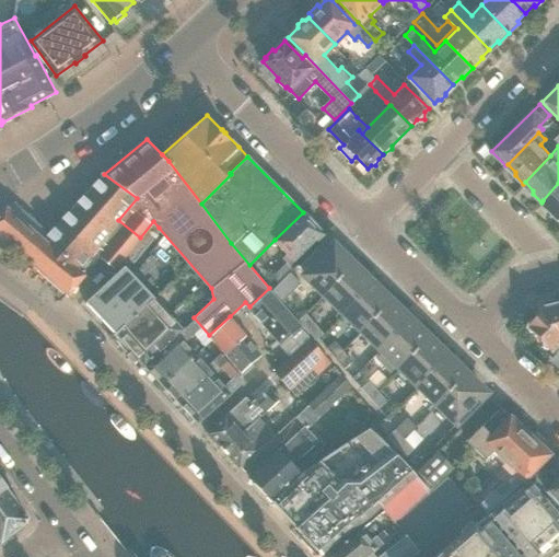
[(126,255),(140,238),(118,220),(137,198),(104,174),(60,220),(100,256),(115,268),(120,262),(126,255)]
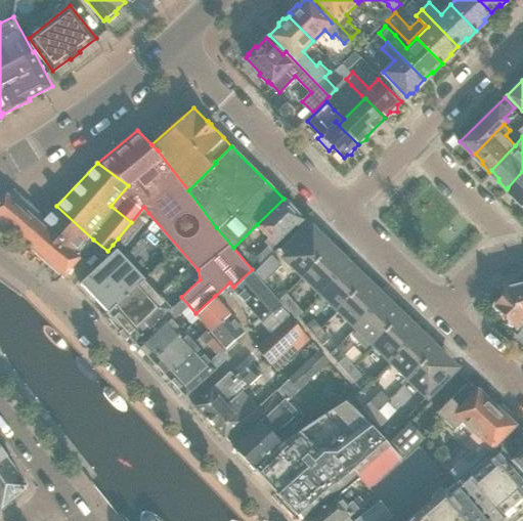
[(522,171),(508,187),(516,196),(516,199),(522,205),(522,171)]
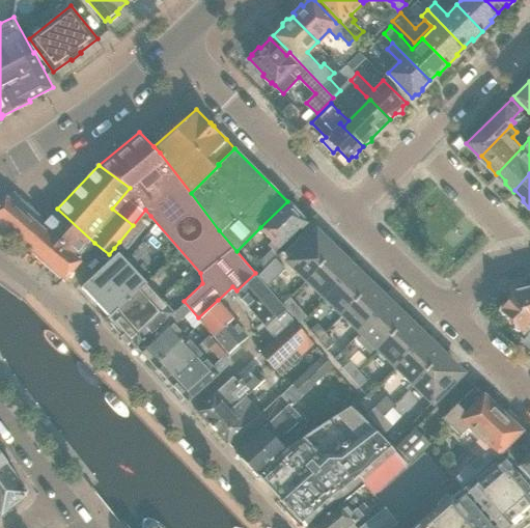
[(94,243),(57,209),(48,220),(15,190),(8,197),(6,195),(0,201),(0,221),(64,280),(94,243)]
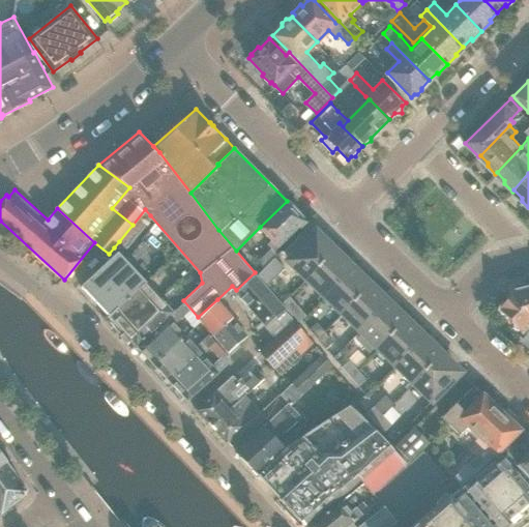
[(271,239),(268,243),(270,246),(258,259),(264,266),(277,253),(274,251),(305,221),(297,212),(299,209),(291,201),(289,203),(287,201),(260,227),(271,239)]
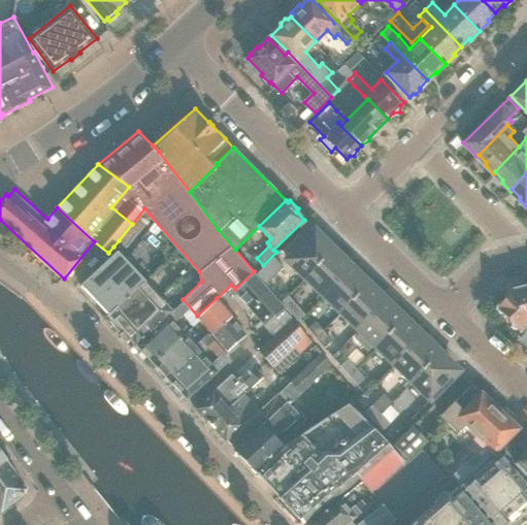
[(125,245),(150,215),(144,208),(132,224),(119,240),(125,245)]
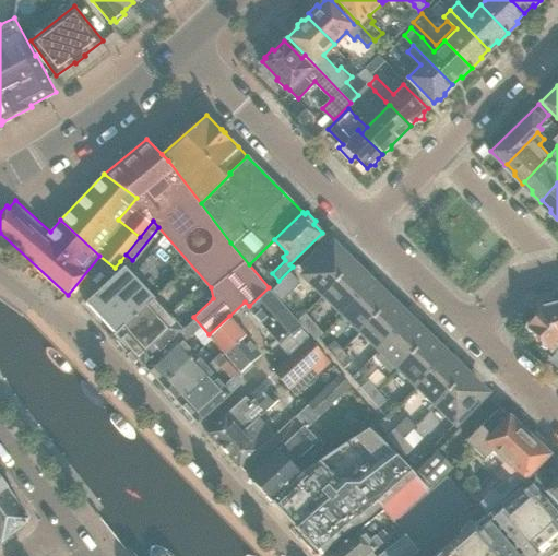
[(322,296),(353,263),(351,261),(352,258),(346,252),(343,253),(334,245),(303,278),(322,296)]
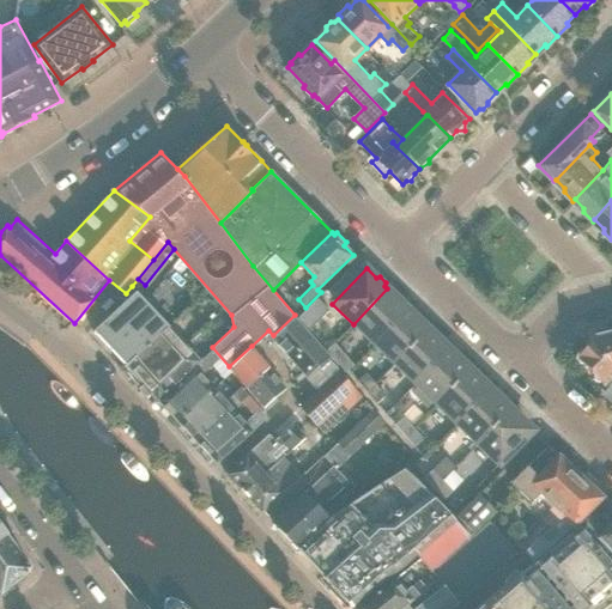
[(375,343),(408,309),(399,299),(399,296),(393,290),(389,291),(387,288),(353,324),(375,343)]
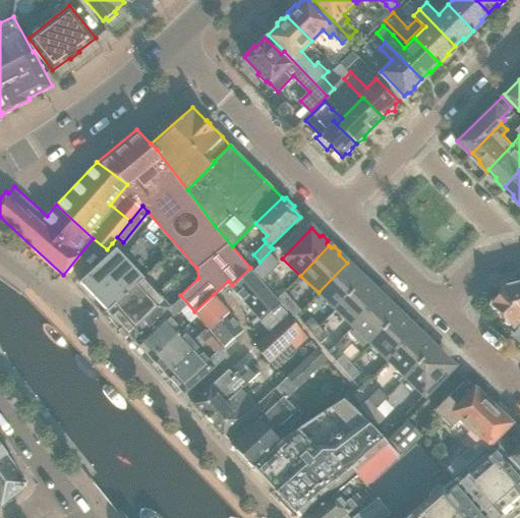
[(108,310),(143,277),(116,246),(80,281),(108,310)]
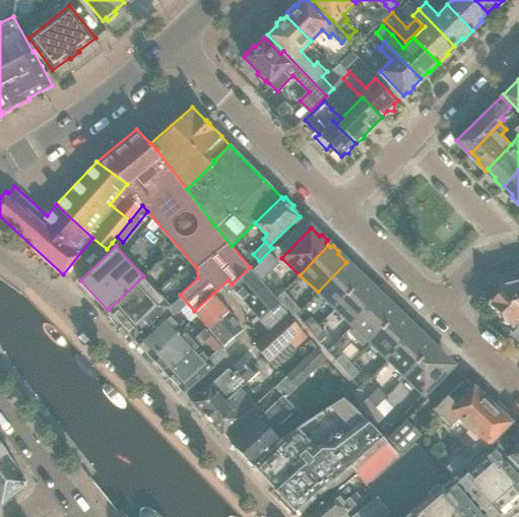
[(279,261),(269,251),(252,269),(262,279),(279,261)]
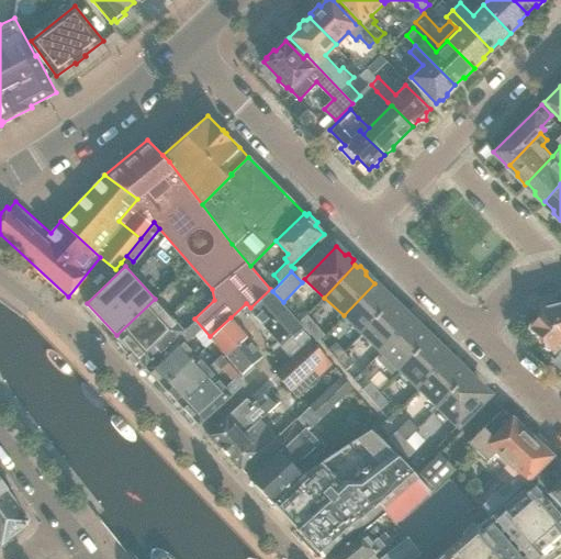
[(362,334),(393,301),(391,299),(391,297),(385,290),(382,291),(374,283),(344,315),(362,334)]
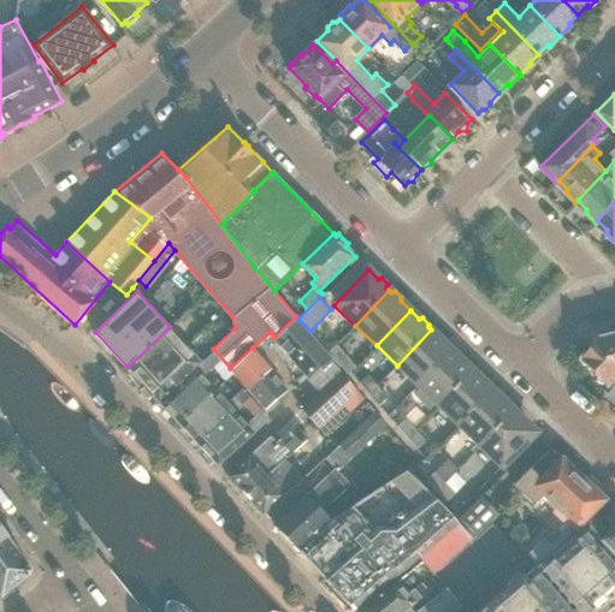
[(291,356),(314,337),(299,319),(296,316),(275,337),(291,356)]
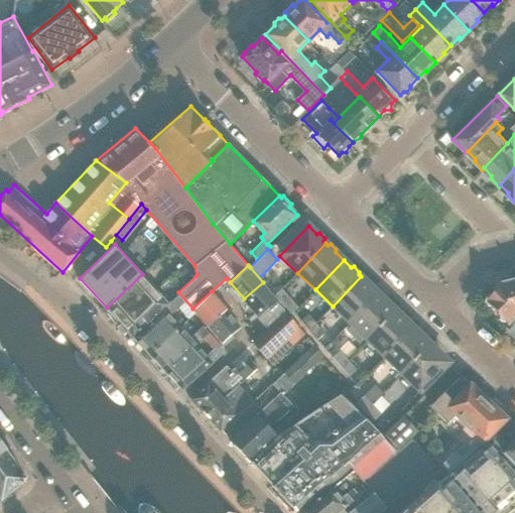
[(121,323),(155,288),(142,274),(107,307),(121,323)]
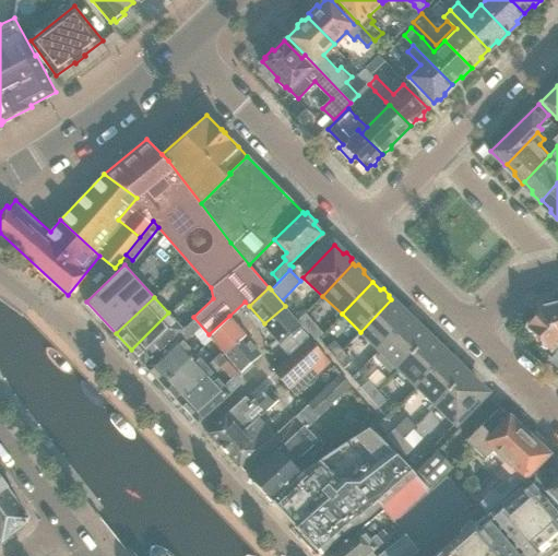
[(380,350),(410,318),(401,309),(402,307),(395,300),(393,302),(391,299),(360,332),(380,350)]
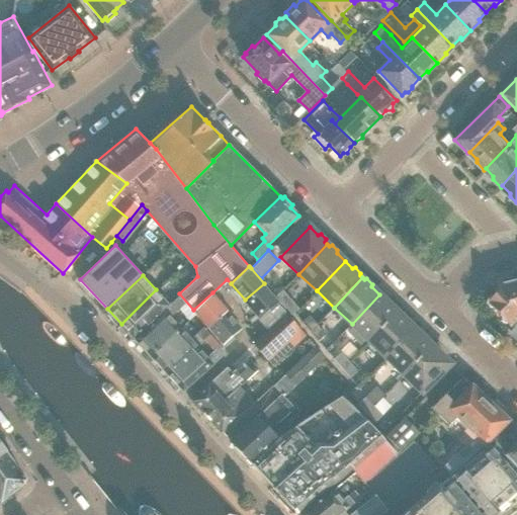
[(516,280),(503,284),(493,295),(489,297),(487,302),(489,306),(493,307),(502,315),(502,319),(505,321),(508,321),(510,323),(516,316),(516,280)]
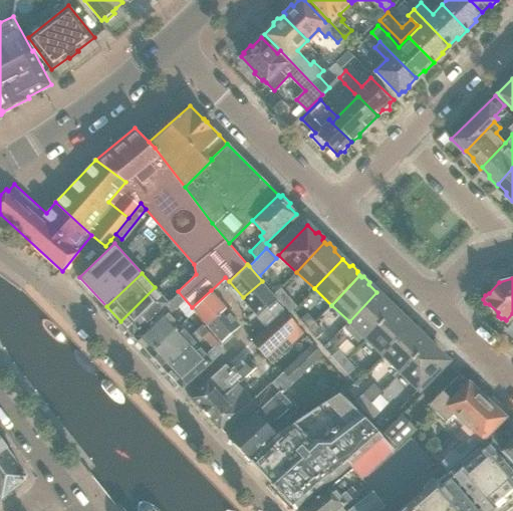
[(258,315),(275,299),(277,298),(262,281),(243,297),(258,315)]
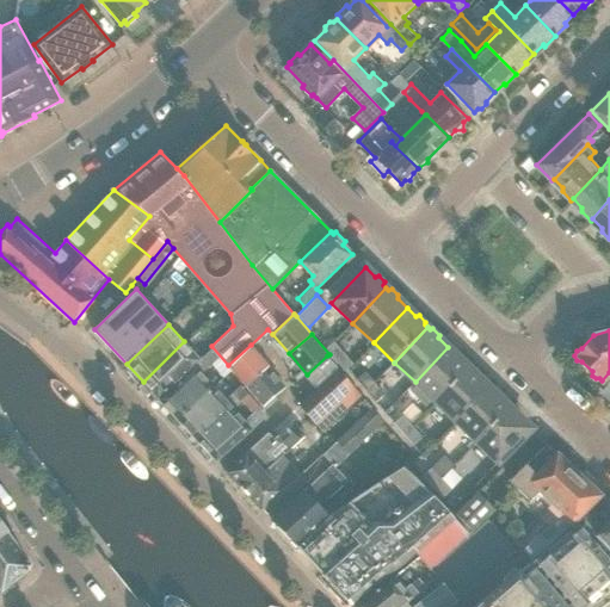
[(353,360),(334,339),(326,346),(345,367),(353,360)]
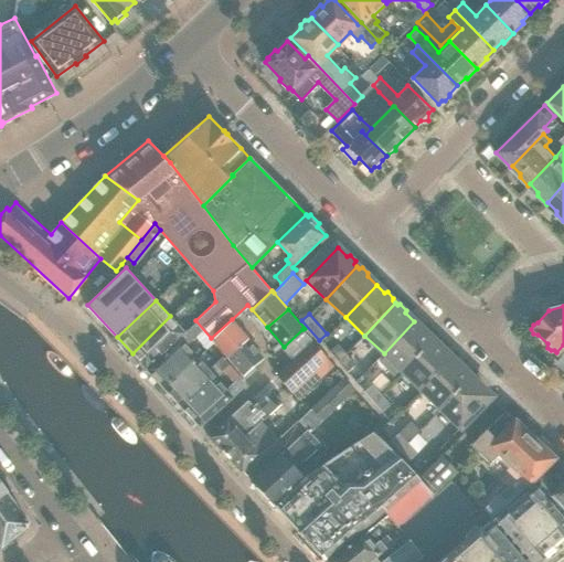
[(184,331),(170,316),(132,353),(146,368),(184,331)]
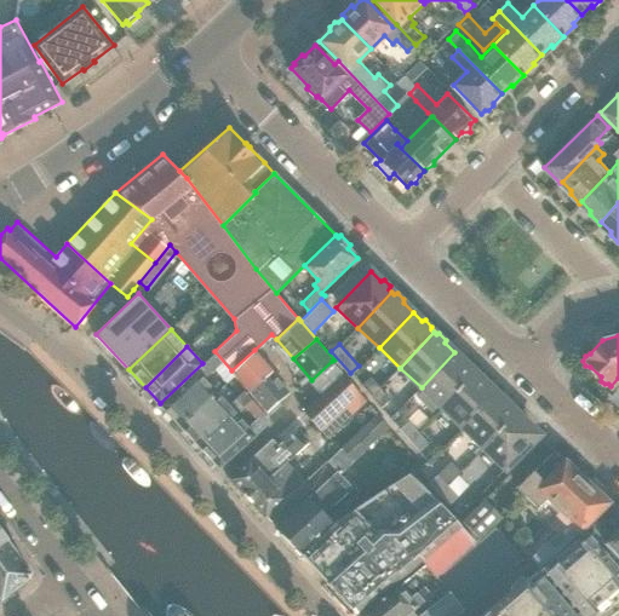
[(250,391),(271,370),(254,350),(231,370),(234,373),(250,391)]
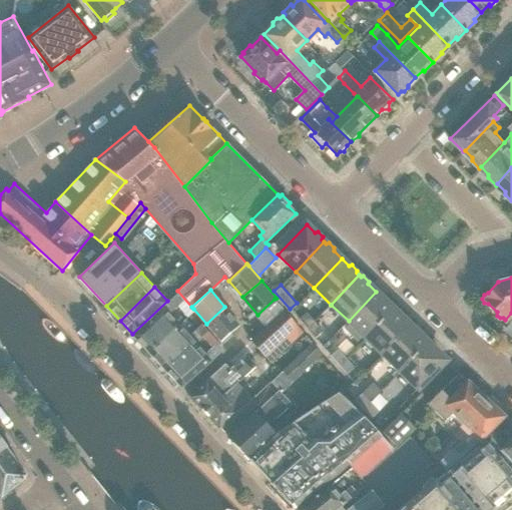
[(193,309),(191,307),(177,291),(167,301),(132,334),(149,352),(178,324),(168,313),(178,303),(188,314),(193,309)]
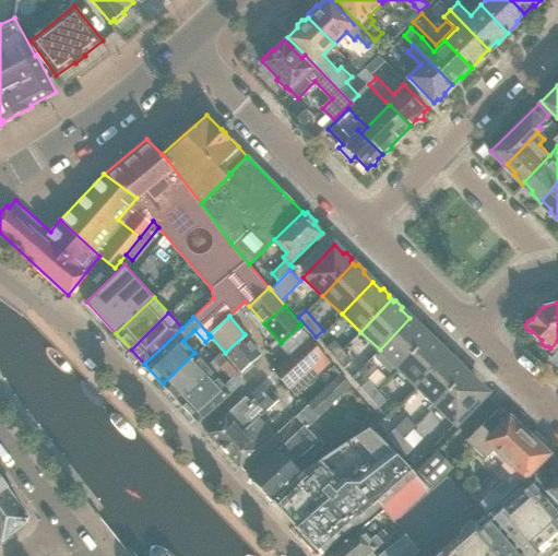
[(399,367),(428,336),(426,334),(427,331),(420,326),(418,327),(410,318),(380,350),(399,367)]
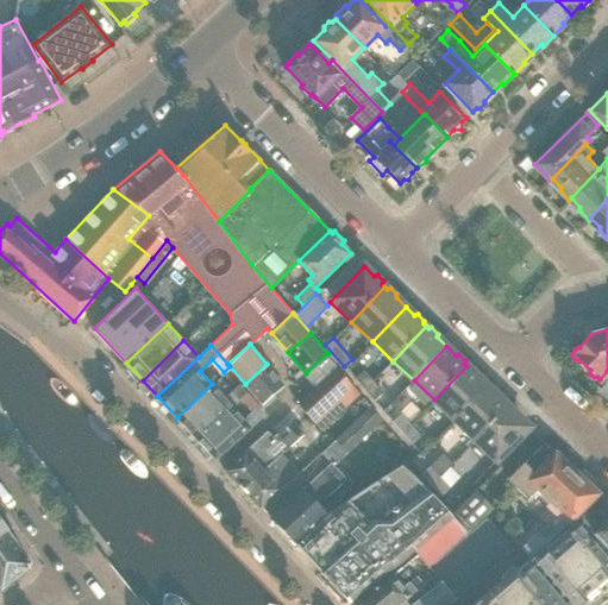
[(315,384),(334,365),(326,354),(306,373),(315,384)]
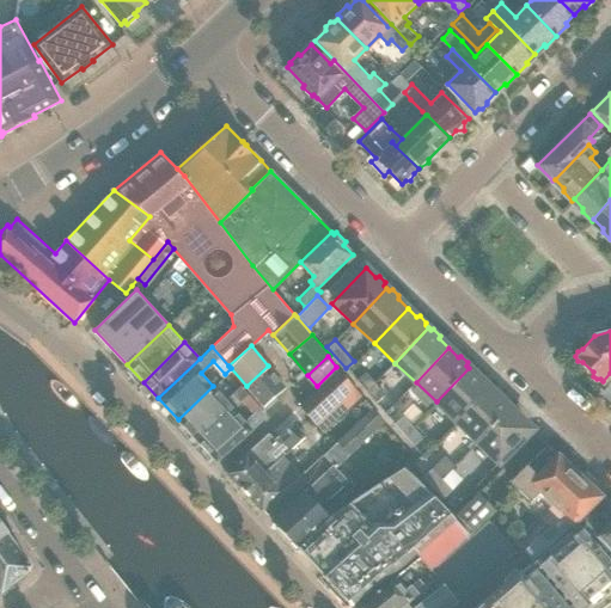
[(268,366),(246,386),(264,405),(266,404),(268,405),(276,398),(275,395),(286,386),(268,366)]
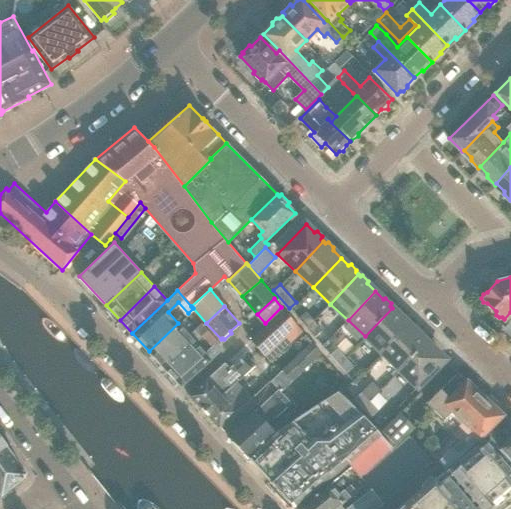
[(282,307),(281,307),(265,323),(249,338),(264,354),(297,323),(282,307)]
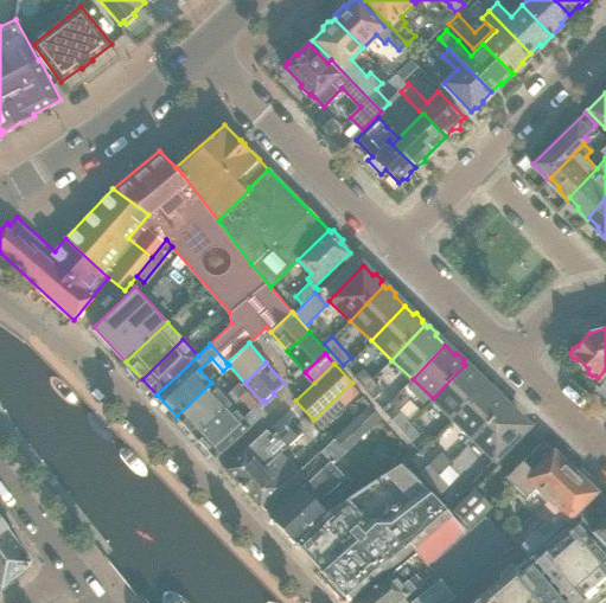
[(454,418),(485,384),(477,376),(477,372),(471,366),(467,367),(465,365),(433,398),(454,418)]
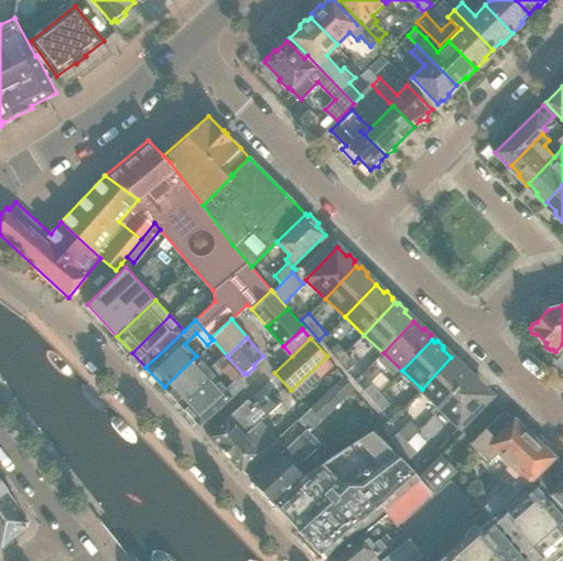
[(339,360),(347,353),(338,342),(329,349),(339,360)]
